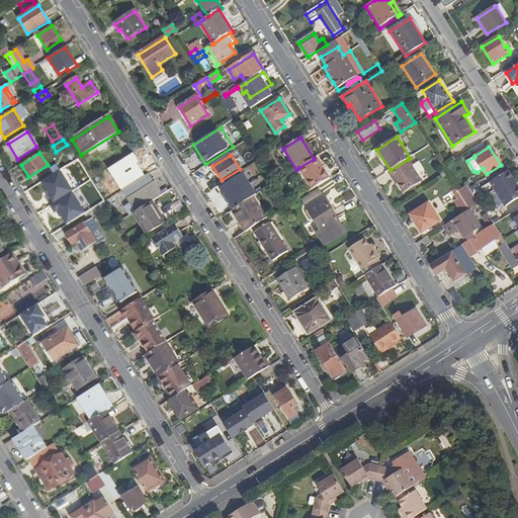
[(314,159),(298,168),(313,189),(330,179),(316,158),(314,159)]
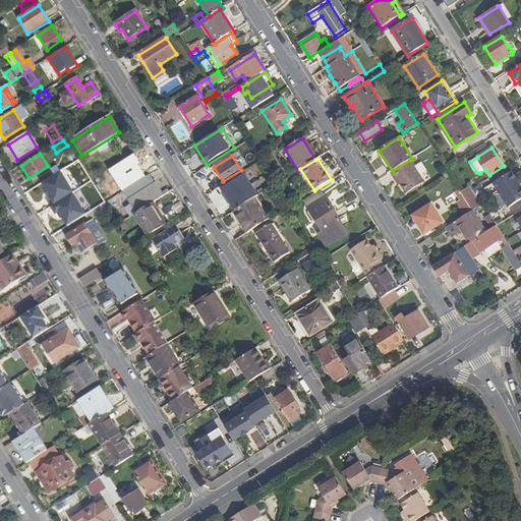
[(416,181),(421,178),(410,160),(393,171),(391,172),(396,181),(398,180),(406,194),(419,185),(416,181)]
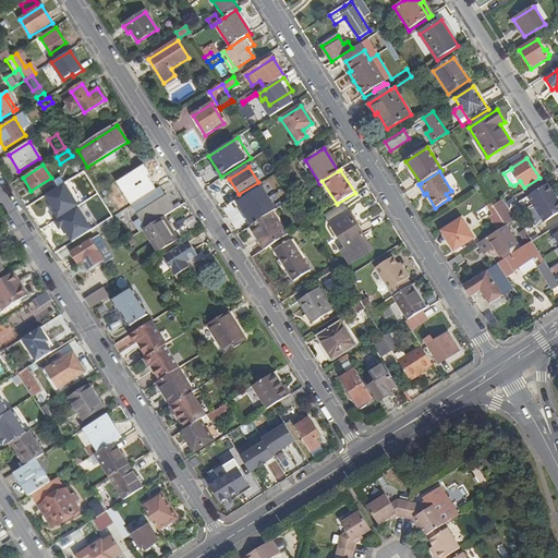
[(548,219),(557,213),(557,199),(556,199),(553,194),(554,193),(547,183),(520,201),(535,225),(544,219),(548,219)]
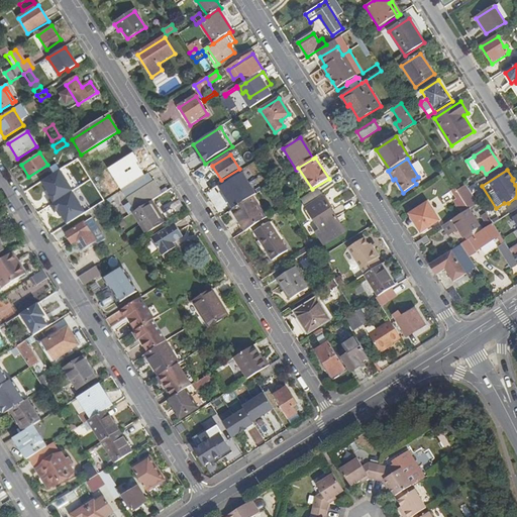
[(152,201),(163,195),(153,182),(126,199),(135,212),(149,203),(152,201)]
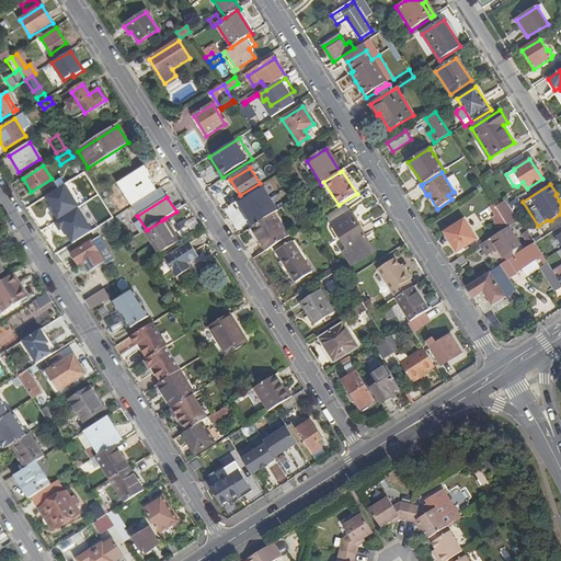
[(510,227),(519,220),(508,203),(508,202),(496,207),(501,214),(510,227)]
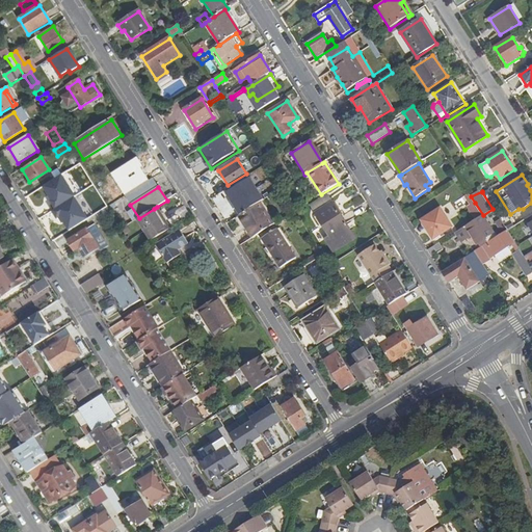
[(475,203),(471,196),(470,194),(464,197),(470,206),(475,203)]
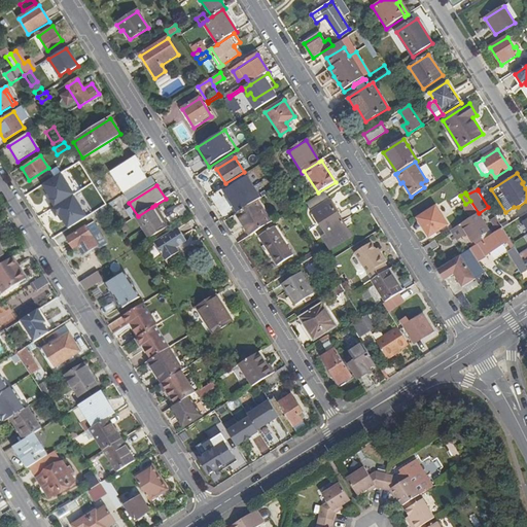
[(327,235),(322,238),(330,250),(352,238),(329,200),(313,211),(327,235)]
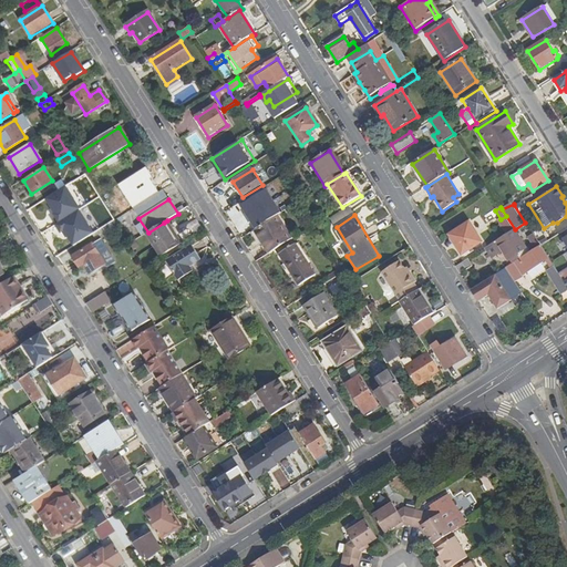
[(506,216),(501,219),(497,222),(506,235),(515,229),(506,216)]
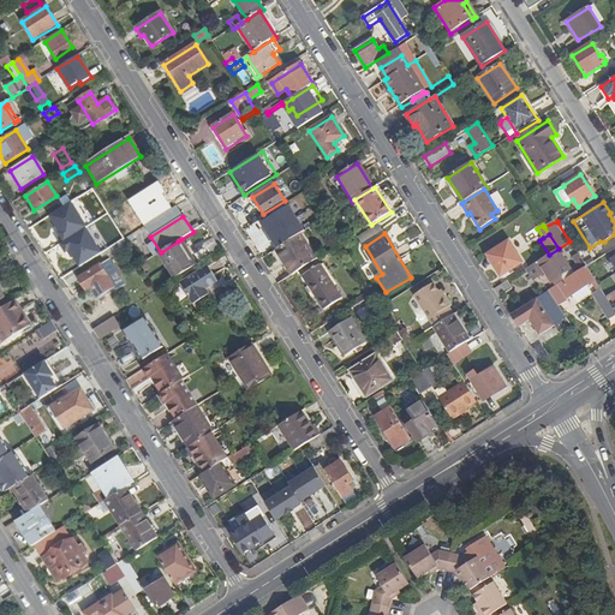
[(291,276),(316,261),(299,236),(275,251),(291,276)]
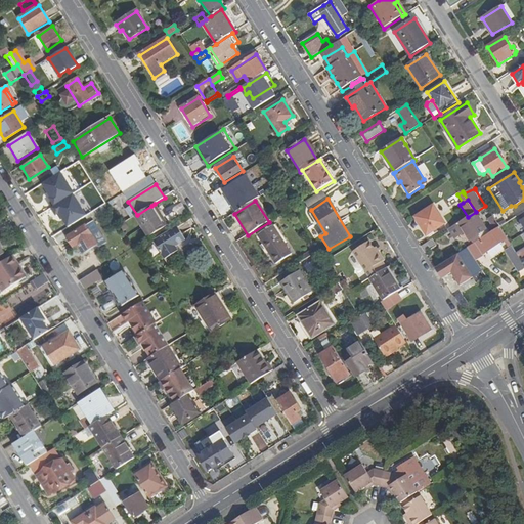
[(155,204),(151,206),(160,219),(166,214),(161,207),(158,209),(155,204)]
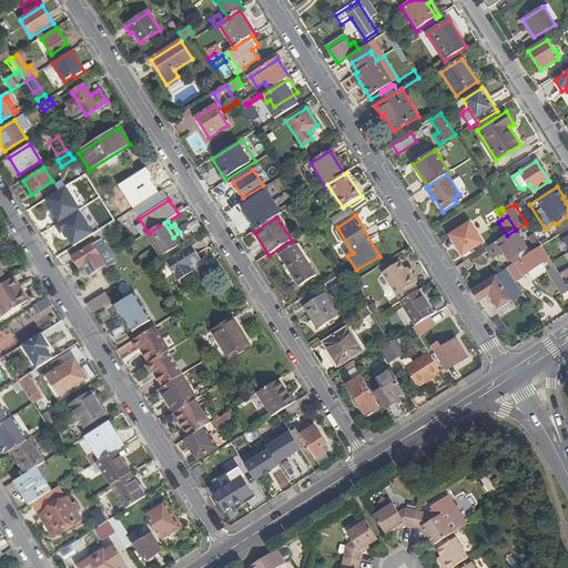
[(173,237),(164,223),(149,233),(146,234),(161,257),(203,231),(196,222),(180,232),(173,237)]
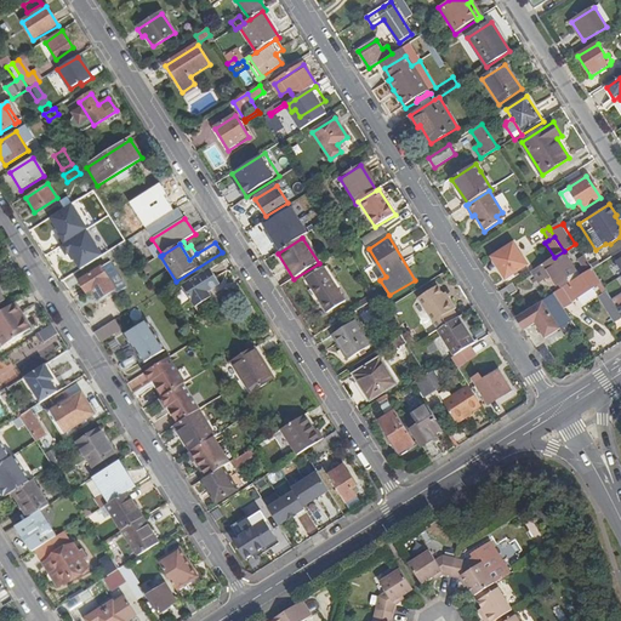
[(514,244),(491,257),(506,279),(528,266),(514,244)]
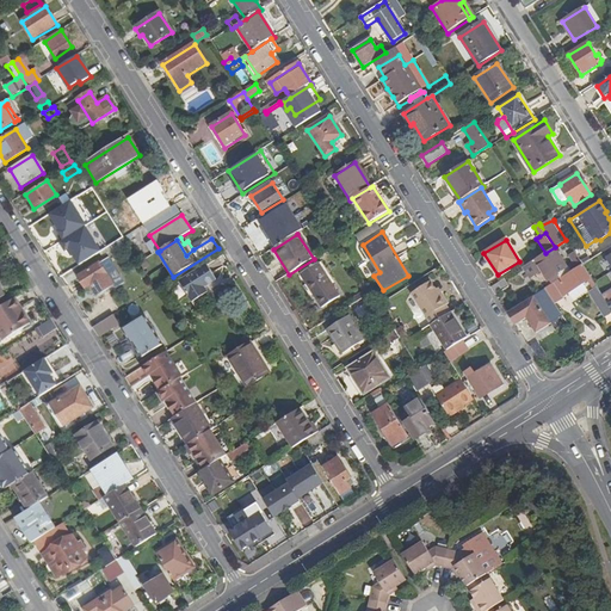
[(545,253),(523,267),(531,279),(542,272),(548,281),(568,269),(555,247),(545,253)]
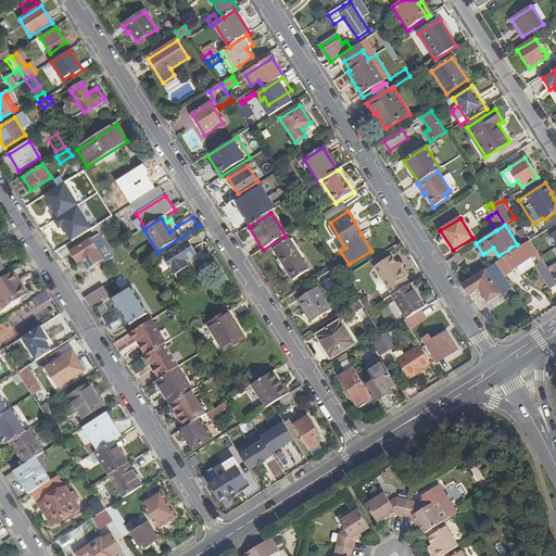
[(90,240),(71,252),(77,263),(83,260),(88,269),(103,260),(90,240)]
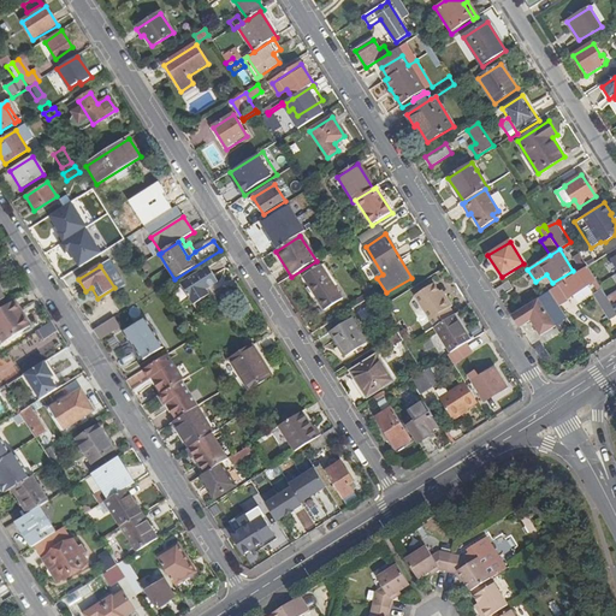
[(321,266),(304,277),(325,309),(342,298),(321,266)]
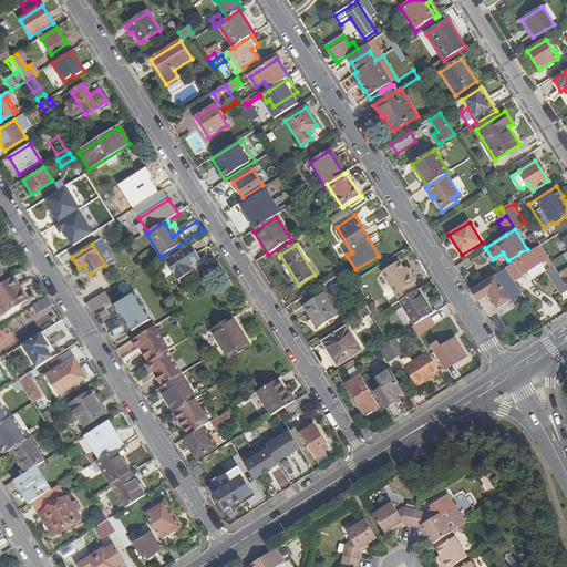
[(191,246),(166,263),(178,281),(193,271),(189,266),(199,259),(191,246)]
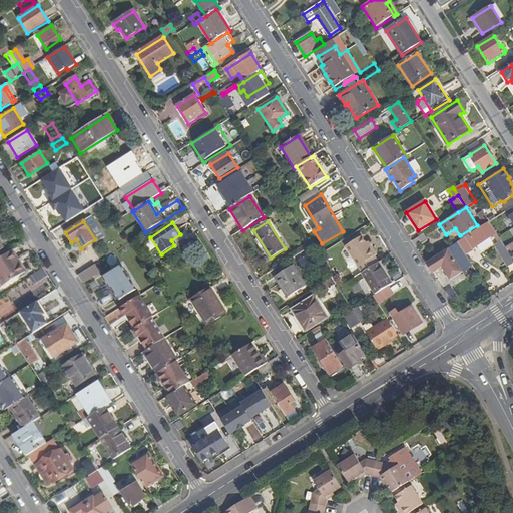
[(465,254),(497,234),(489,222),(457,242),(465,254)]
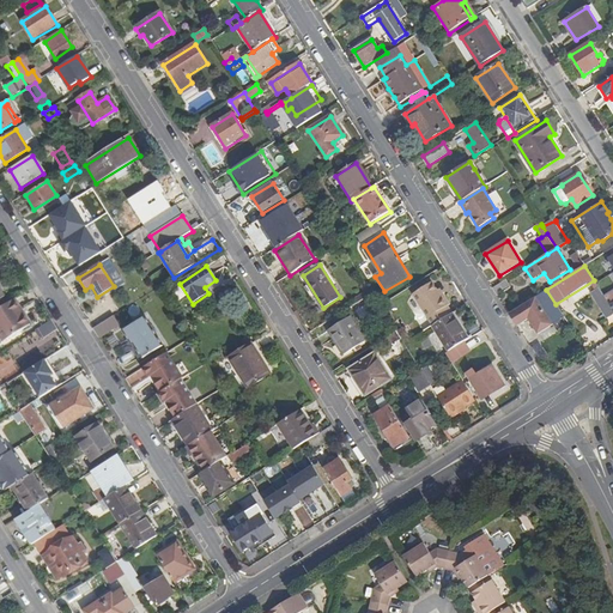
[(493,289),(498,296),(511,287),(507,280),(493,289)]
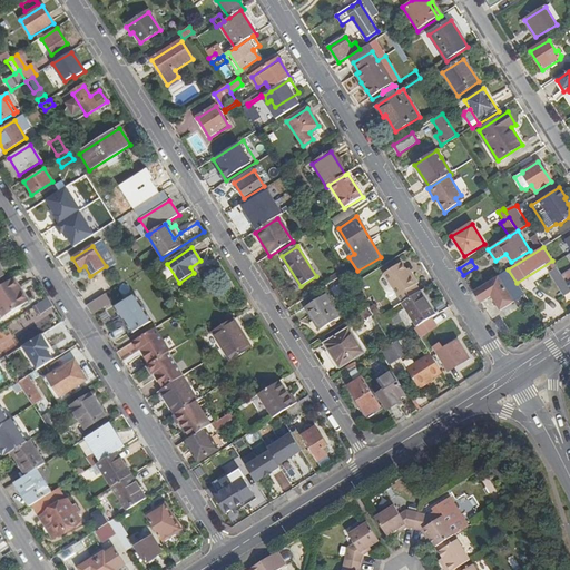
[(403,303),(421,292),(418,286),(420,285),(413,275),(411,276),(409,273),(402,264),(384,275),(402,303),(403,303)]
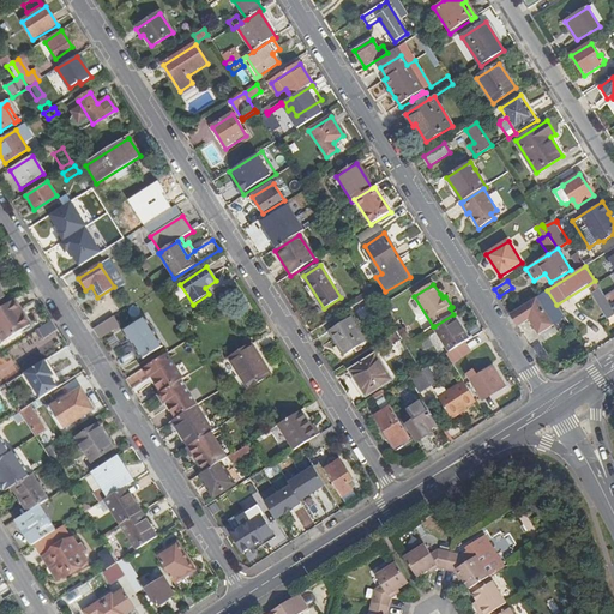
[(510,314),(518,327),(545,311),(536,298),(510,314)]
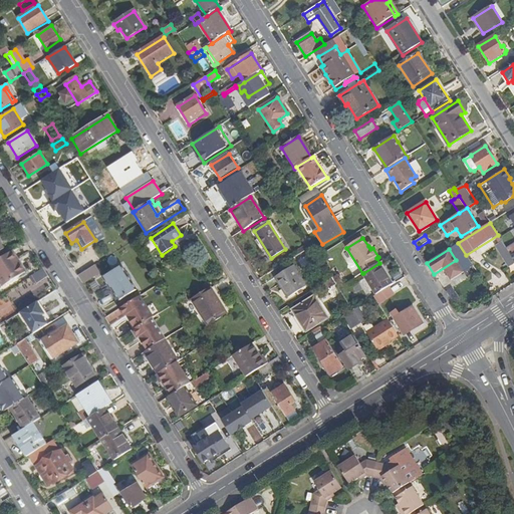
[(15,263),(18,261),(12,252),(0,259),(0,280),(4,287),(23,275),(15,263)]
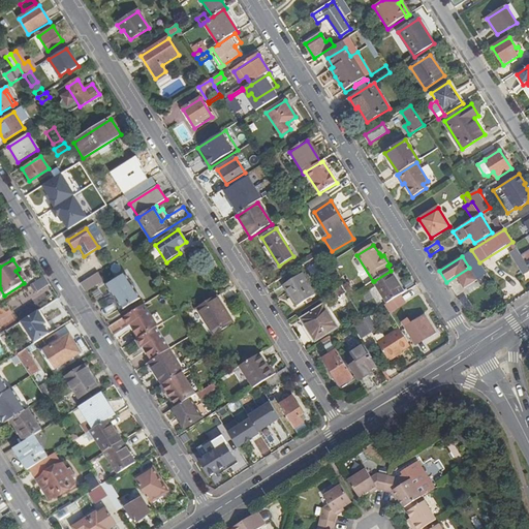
[(27,281),(19,269),(16,271),(24,283),(27,281)]
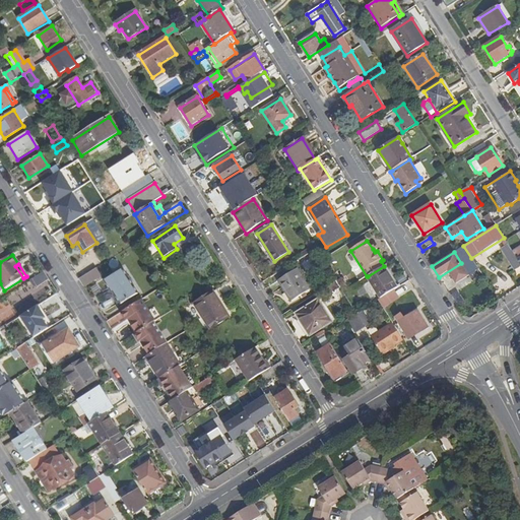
[(384,266),(368,276),(381,298),(398,287),(385,265),(384,266)]
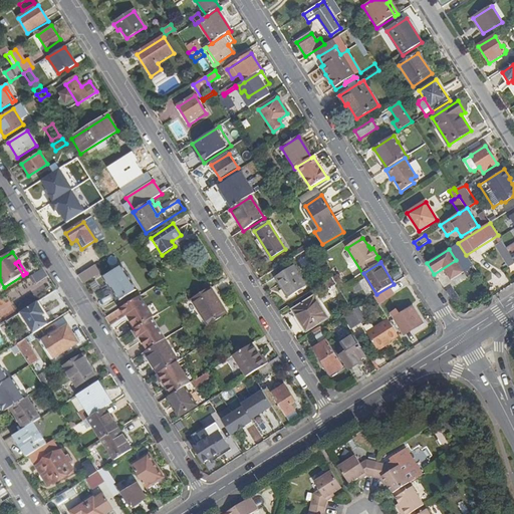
[(80,280),(83,284),(99,273),(95,266),(78,276),(80,280)]
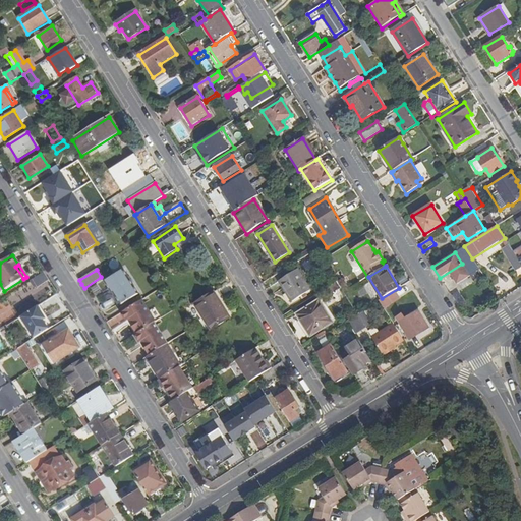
[(114,292),(122,305),(138,294),(122,270),(105,281),(112,293),(113,293),(114,292)]
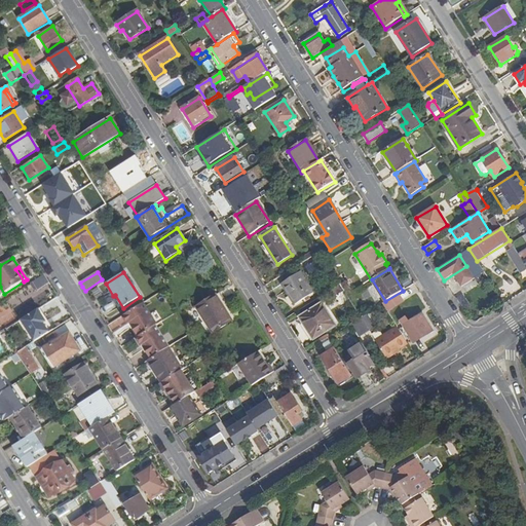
[(301,273),(283,285),(296,304),(313,293),(301,273)]
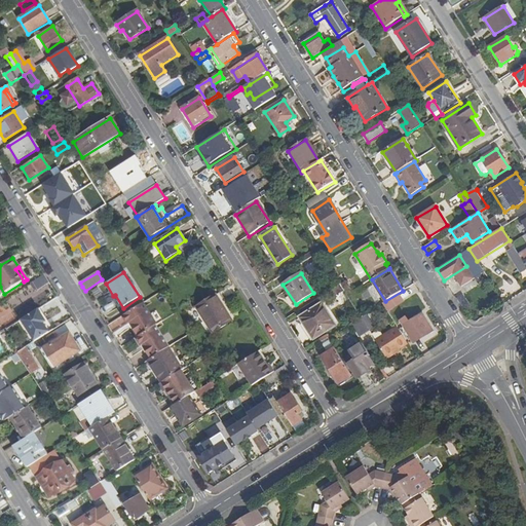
[(44,275),(33,282),(38,290),(49,284),(44,275)]
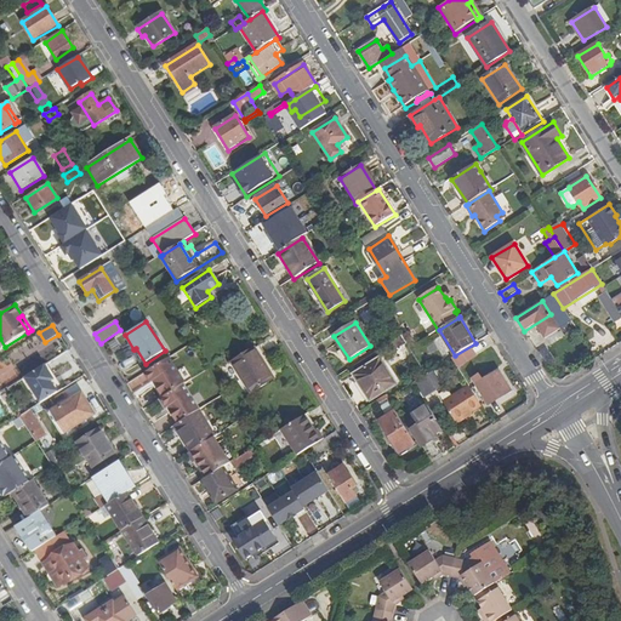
[(408,332),(402,337),(406,345),(409,348),(415,345),(408,332)]
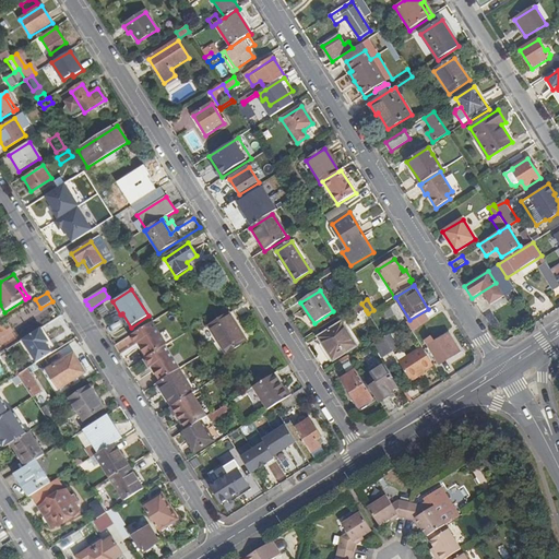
[(360,302),(354,307),(358,314),(366,310),(361,304),(360,302)]
